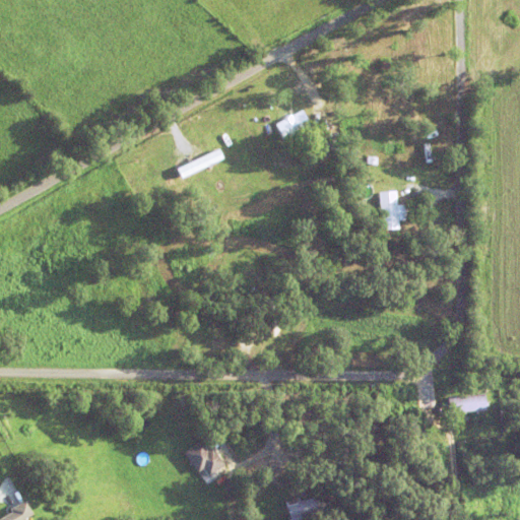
[(378,60),(389,60),(389,69),(378,69),(378,60)]
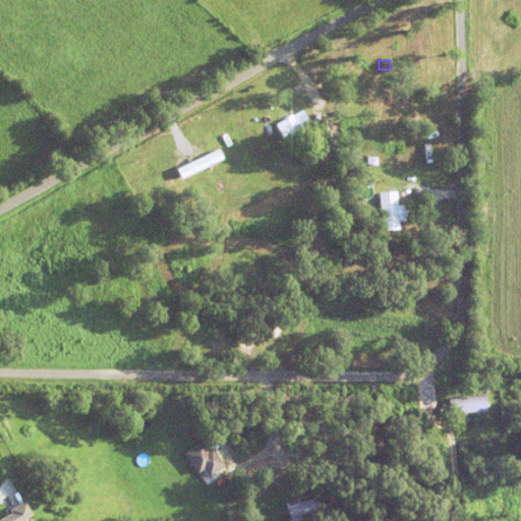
[(305,108),(311,105),(319,121),(312,123),(305,108)]
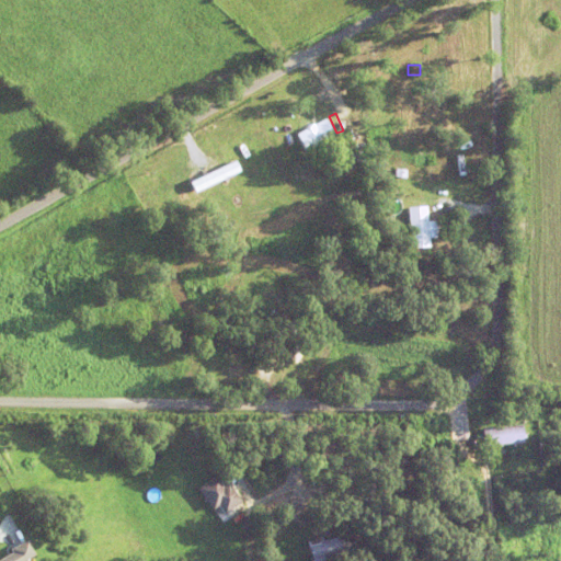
[(297,133),(324,117),(334,134),(307,149),(297,133)]
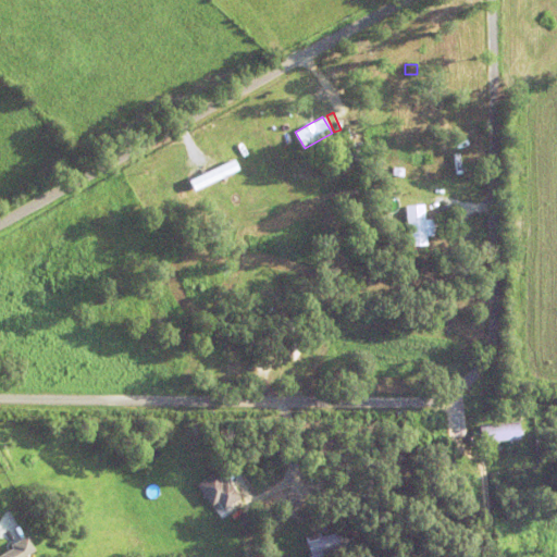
[(337,148),(354,139),(364,159),(348,169),(337,148)]
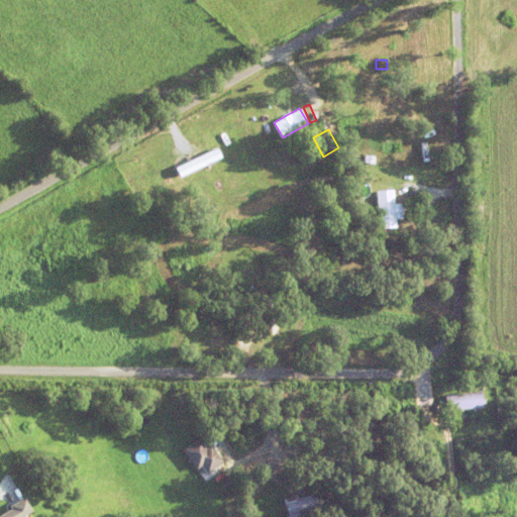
[(173,164),(176,174),(220,160),(217,149),(173,164)]
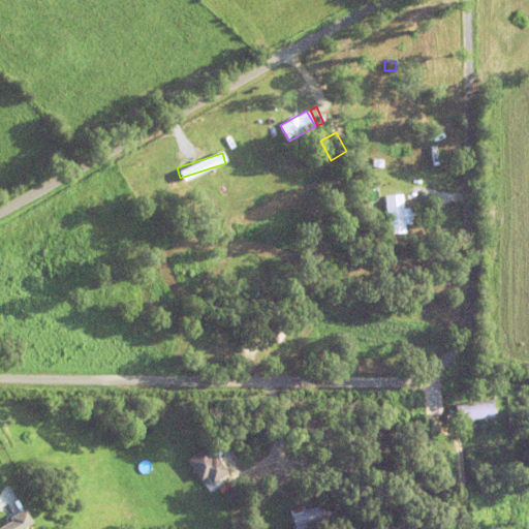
[(385,194),(403,192),(405,230),(387,231),(385,194)]
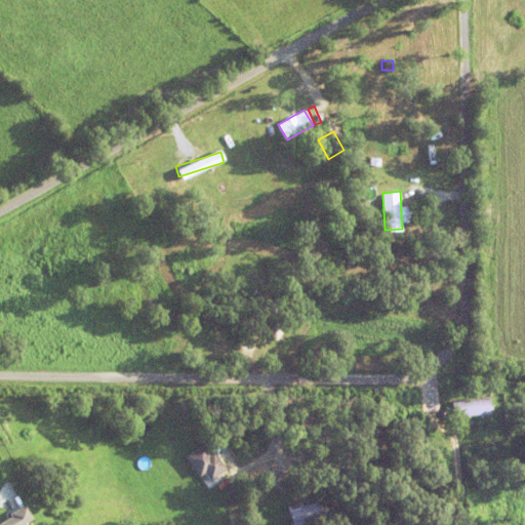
[(451,399),(489,396),(491,413),(452,416),(451,399)]
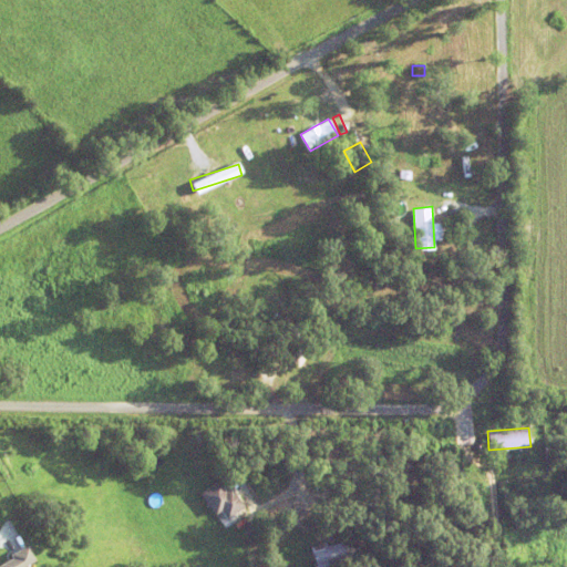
[(545,445),(554,444),(554,460),(545,460),(545,445)]
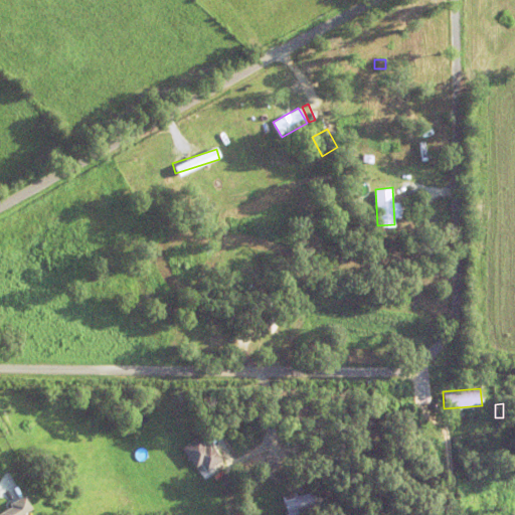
[(469,417),(477,417),(477,425),(469,425),(469,417)]
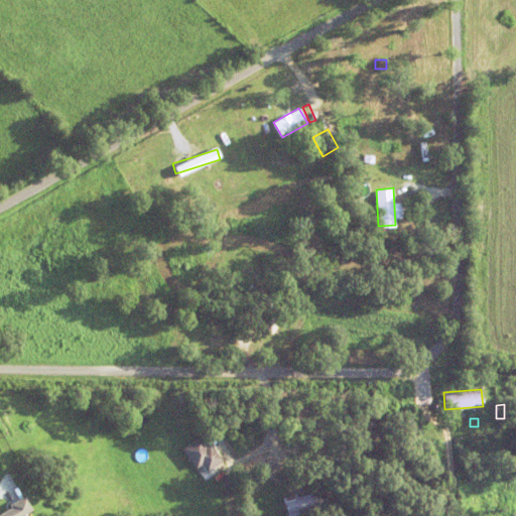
[(186,439),(182,434),(181,435),(177,428),(179,427),(176,423),(181,420),(191,436),(186,439)]
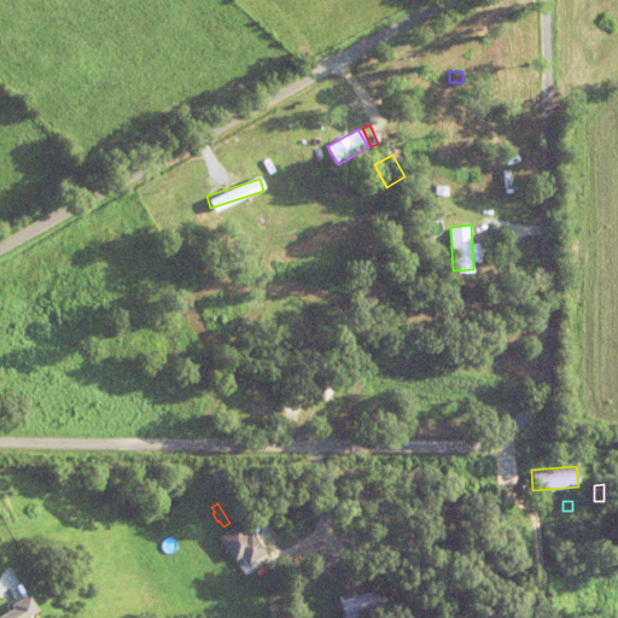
[(219,537),(238,524),(254,547),(234,560),(219,537)]
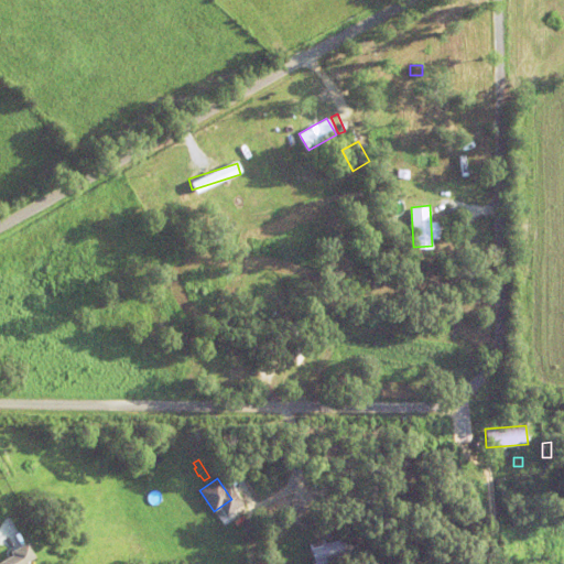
[(339,539),(344,553),(325,559),(326,562),(317,563),(313,563),(307,543),(324,539),(325,543),(339,539)]
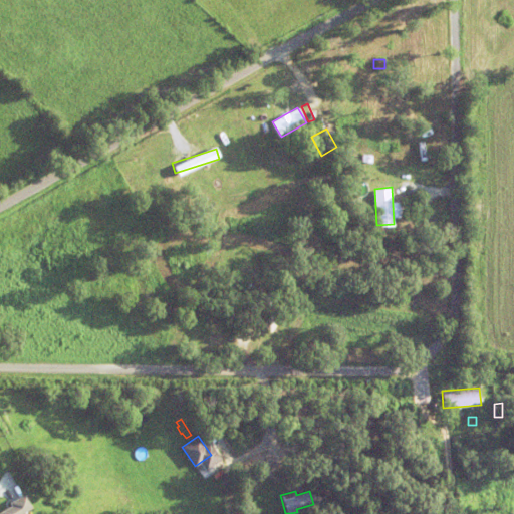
[(0,513),(0,511),(11,504),(10,502),(24,493),(32,506),(20,513),(0,513)]
